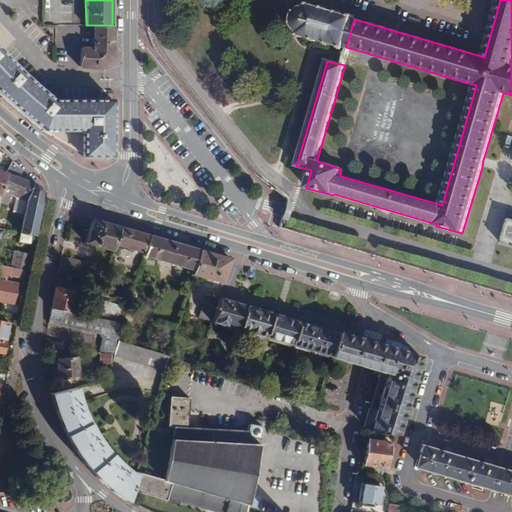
[(346,47),(354,19),(355,17),(352,16),(351,17),(341,14),(341,13),(338,12),(338,13),(327,10),(327,9),(324,8),(323,9),(312,6),(313,5),(310,4),(309,7),(303,8),(299,10),(298,9),(296,11),(297,13),(295,18),(294,22),(293,22),(293,25),(295,25),(296,28),(298,31),(301,34),(300,36),(302,37),(303,36),(314,39),(314,41),(317,41),(318,40),(328,43),(328,45),(331,46),(332,44),(342,47),(342,49),(344,50),(345,47),(346,47)]
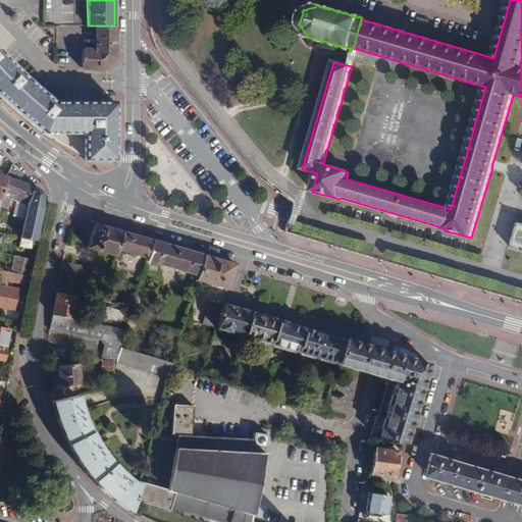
[(0,24),(0,95),(2,98),(9,103),(28,119),(44,133),(84,156),(84,160),(115,160),(114,102),(54,102),(43,93),(28,80),(0,53),(14,41),(0,24)]
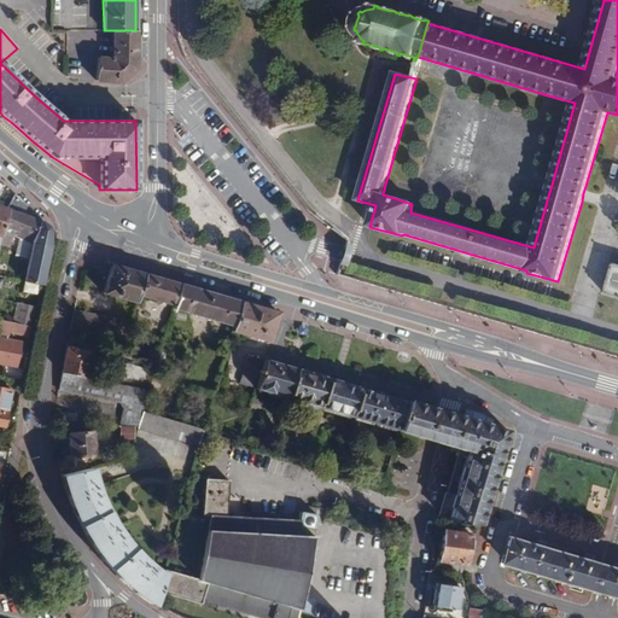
[(120,83),(135,74),(135,63),(135,30),(112,30),(112,58),(98,57),(97,81),(120,83)]
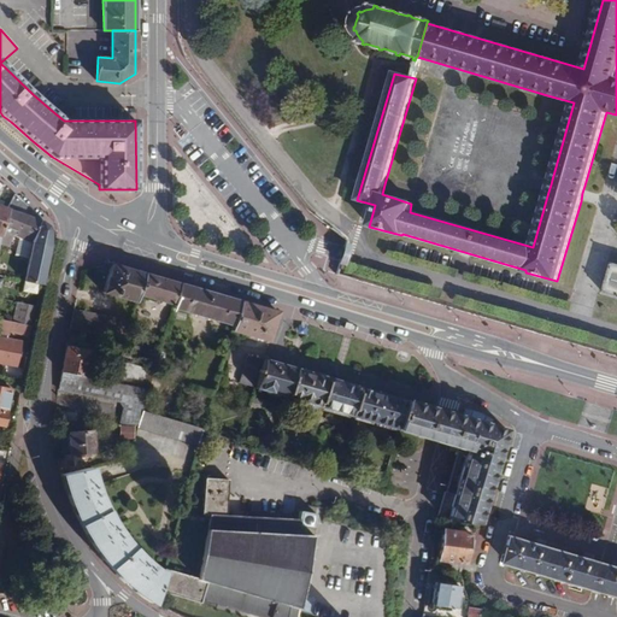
[(31,240),(41,219),(33,211),(29,213),(25,209),(28,206),(17,197),(11,211),(7,209),(0,239),(0,251),(6,252),(12,236),(18,239),(13,256),(27,258),(30,240),(31,240)]
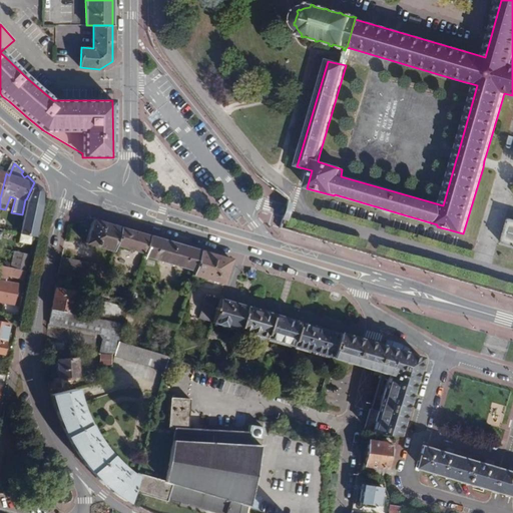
[(25,199),(22,214),(19,233),(35,235),(41,203),(41,192),(40,187),(38,185),(34,182),(26,199),(25,199)]
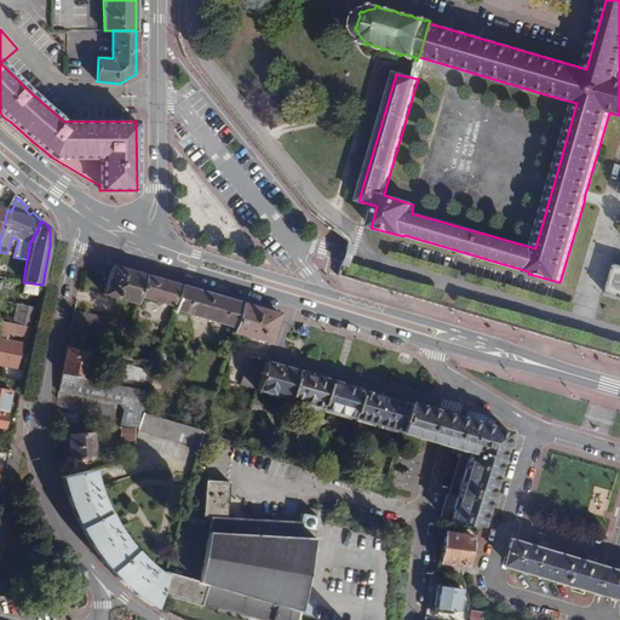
[(138,296),(144,275),(127,270),(112,265),(103,294),(136,304),(138,296)]
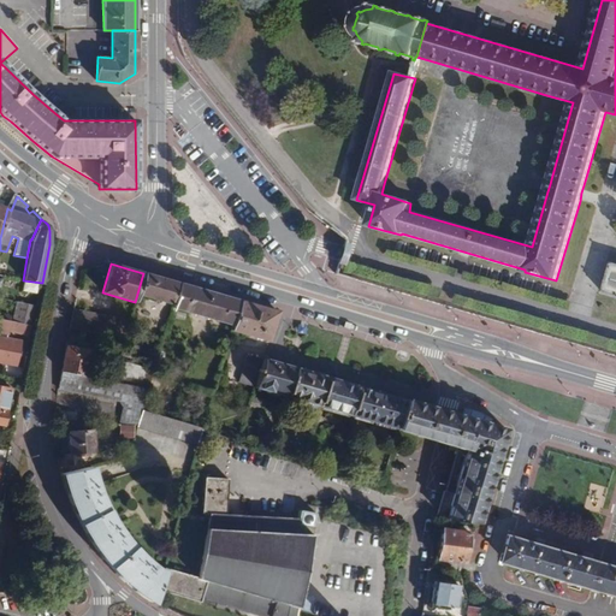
[(615,296),(615,264),(612,264),(604,294),(615,296)]
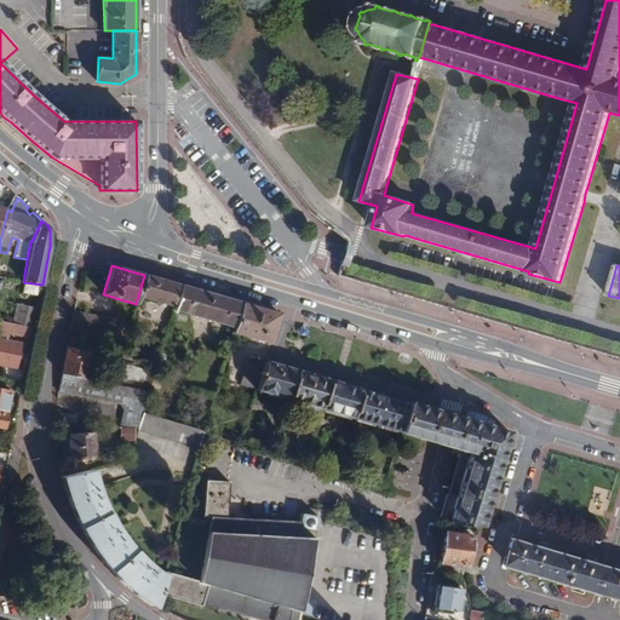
[(173,308),(179,286),(160,280),(144,275),(138,296),(173,308)]
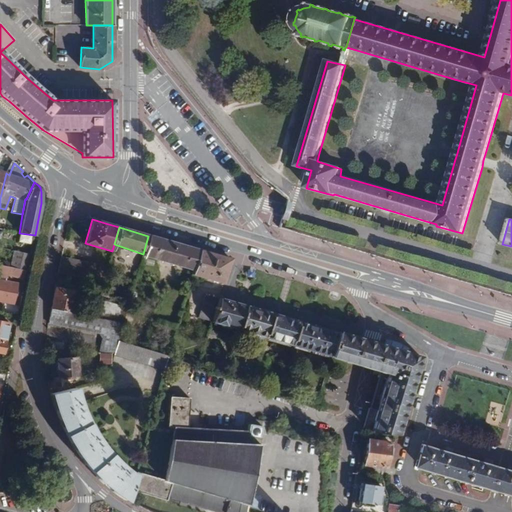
[(192,270),(198,250),(172,243),(148,236),(143,254),(142,255),(192,270)]
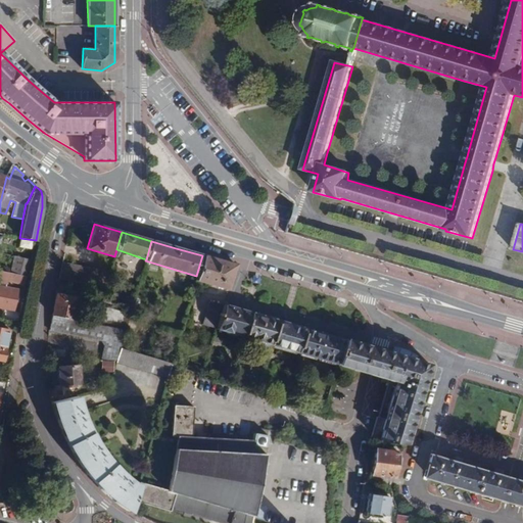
[(195,280),(227,289),(234,266),(202,255),(196,276),(195,280)]
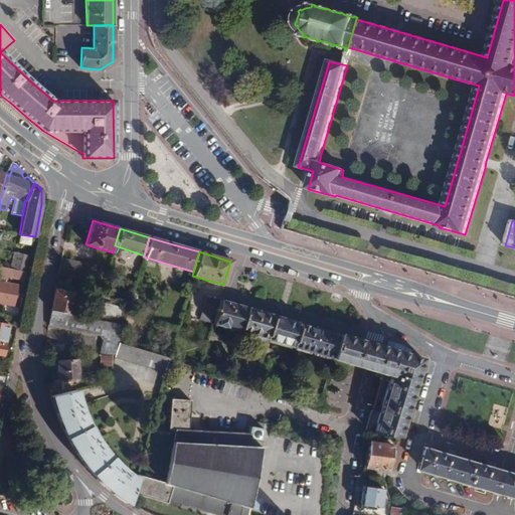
[(15,252),(12,270),(23,272),(27,273),(31,256),(15,252)]
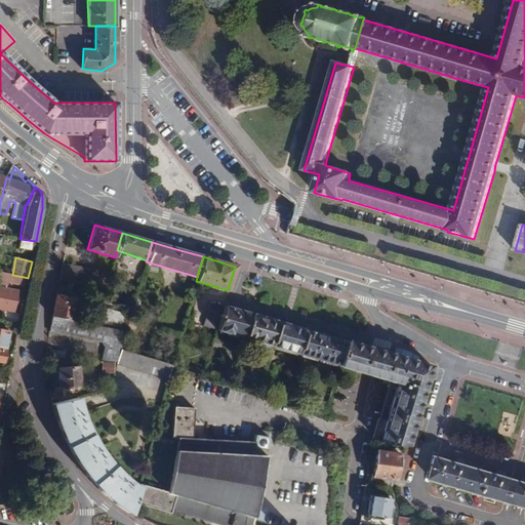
[(110,274),(63,264),(58,280),(106,290),(110,274)]
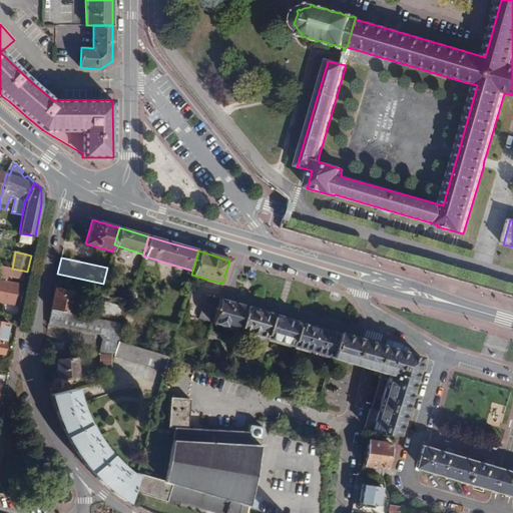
[(12,269),(0,265),(0,277),(5,278),(6,271),(9,272),(8,277),(22,280),(23,271),(12,269)]
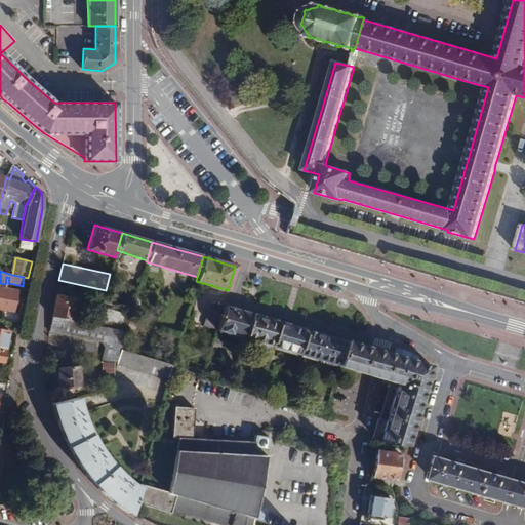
[(16,290),(0,287),(0,309),(13,312),(16,290)]
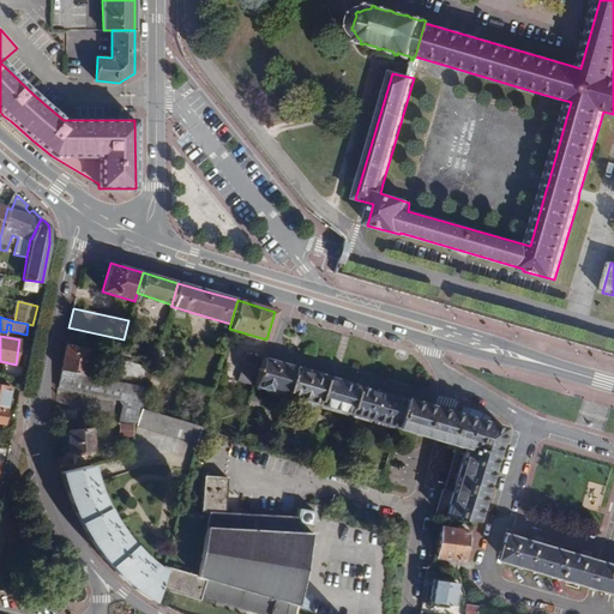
[(60,371),(84,374),(89,350),(66,345),(60,371)]
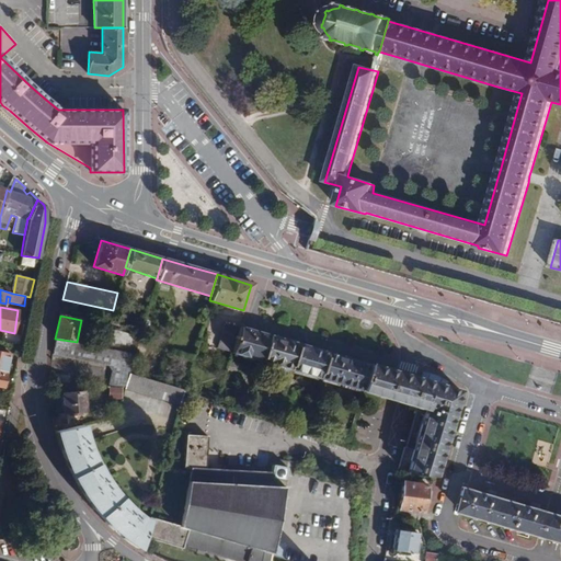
[(231,353),(239,328),(225,323),(217,348),(231,353)]
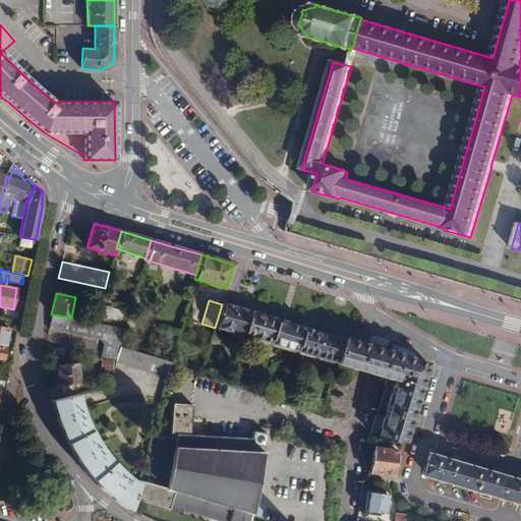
[(124,329),(129,313),(100,304),(95,323),(124,329)]
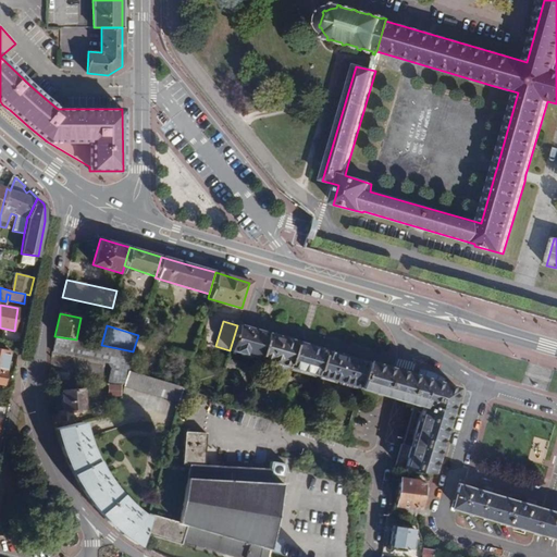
[(250,329),(237,325),(230,350),(259,359),(267,333),(250,329)]
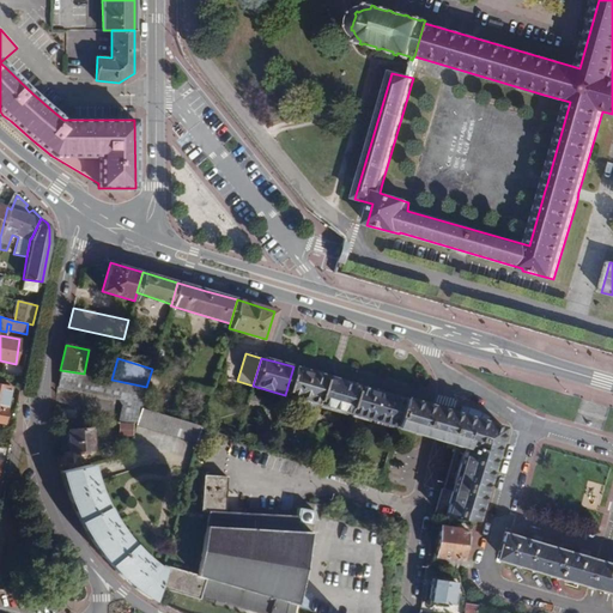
[(307,371),(293,366),(285,395),(301,399),(316,404),(325,376),(307,371)]
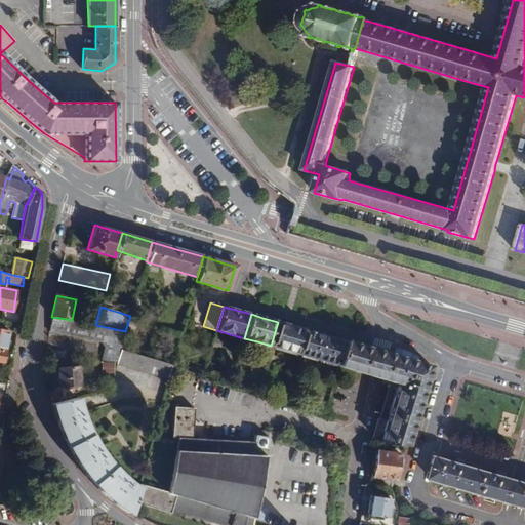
[(120,350),(125,331),(95,325),(72,320),(51,317),(49,332),(101,341),(105,348),(102,362),(116,362),(120,350)]
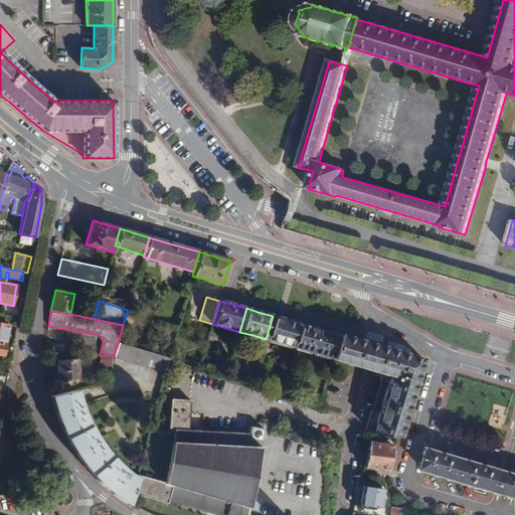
[(284,319),(273,316),(266,339),(293,347),(300,324),(284,319)]
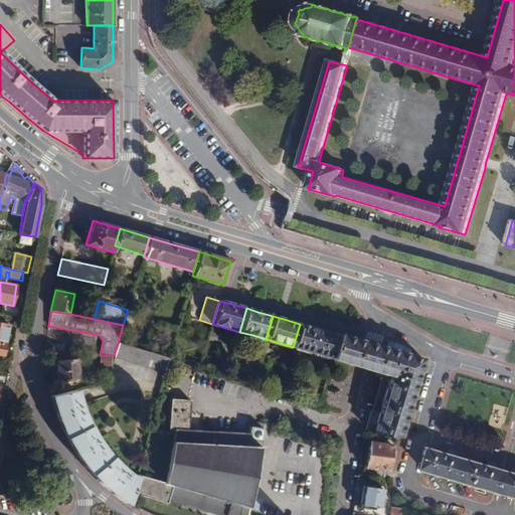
[(8,325),(0,323),(0,354),(3,355),(8,325)]
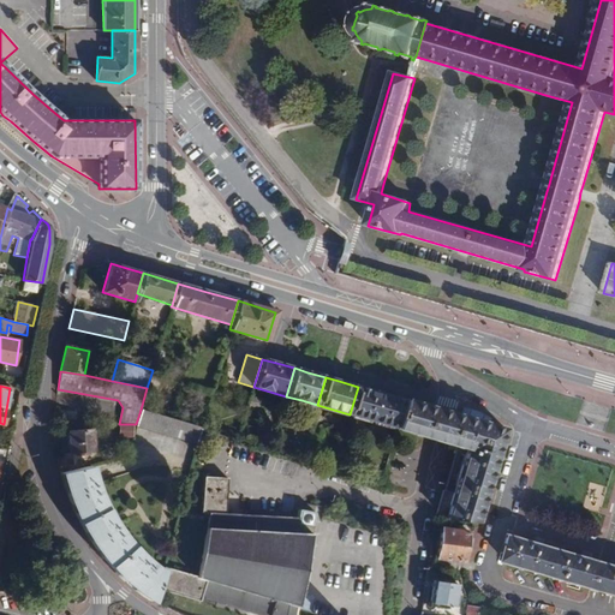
[(358,387),(350,415),(396,428),(405,400),(380,393),(358,387)]
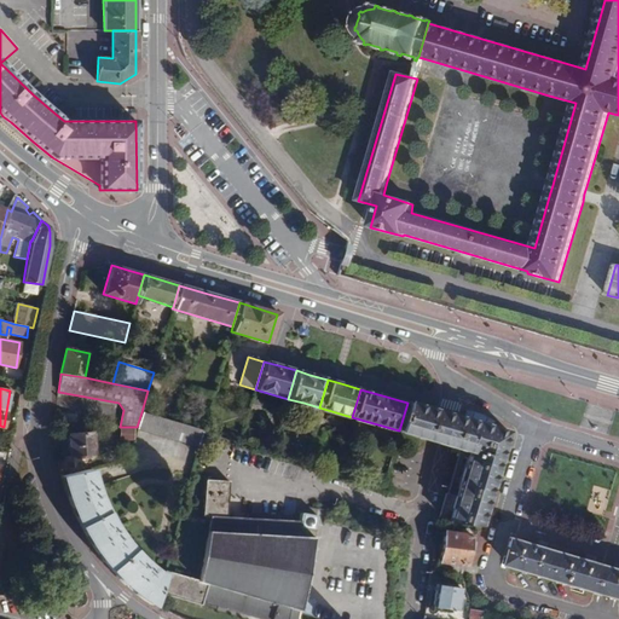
[(408,403),(399,431),(429,439),(445,444),(450,445),(470,451),(461,487),(458,496),(446,492),(438,522),(480,527),(501,453),(508,432),(473,422),(450,415),(426,409),(408,403)]
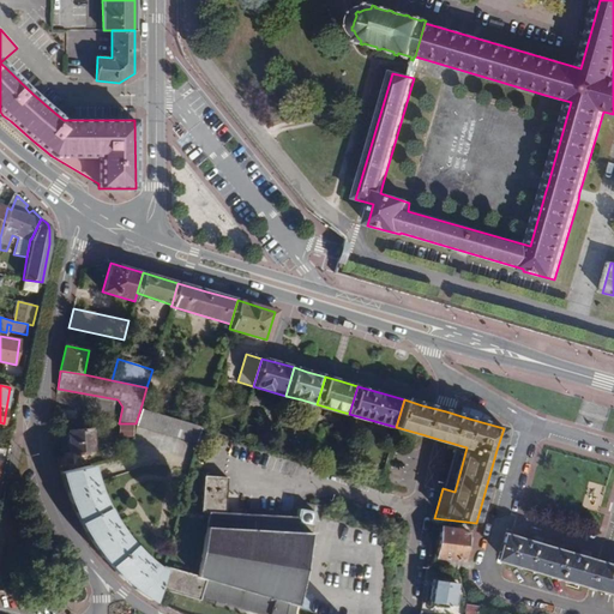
[(196,443),(200,427),(140,409),(136,423),(136,426),(196,443)]
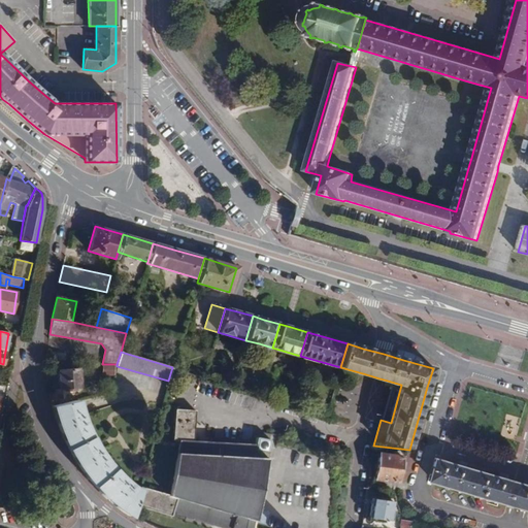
[(78,368),(58,370),(60,390),(80,388),(78,368)]
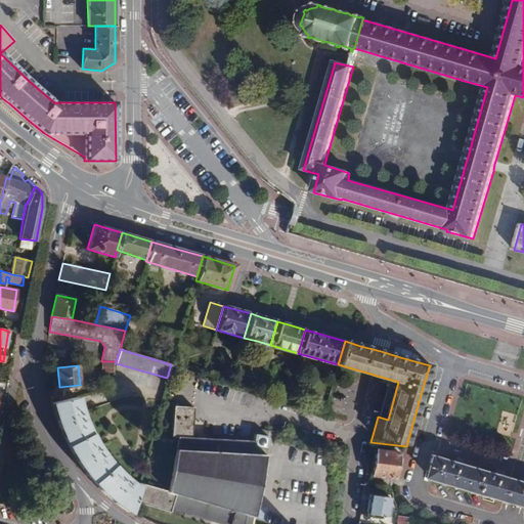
[(131,514),(131,512),(134,501),(135,499),(139,485),(130,482),(117,471),(104,456),(98,448),(96,445),(94,442),(89,433),(84,420),(81,412),(80,409),(77,399),(76,397),(51,403),(52,406),(59,428),(68,445),(82,468),(92,480),(101,490),(114,501),(131,514)]
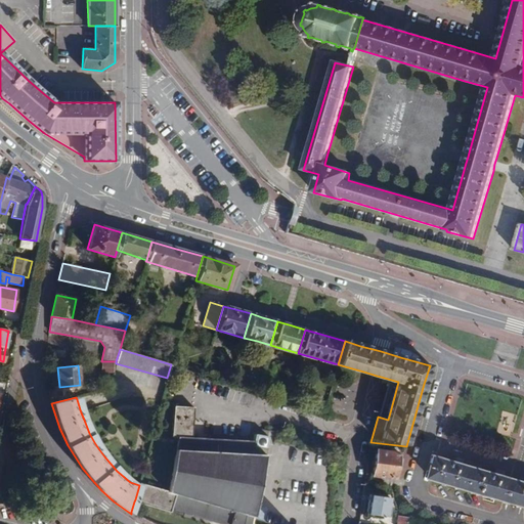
[(139,485),(135,499),(183,516),(184,513),(221,523),(253,523),(268,437),(255,435),(253,442),(191,438),(192,407),(173,406),(171,438),(177,438),(168,489),(140,481),(139,485)]
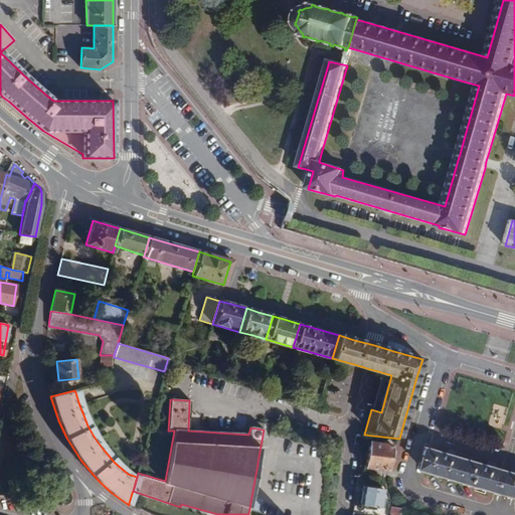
[(389,462),(392,451),(392,446),(369,442),(365,468),(359,467),(358,474),(386,478),(388,471),(391,472),(394,462),(389,462)]
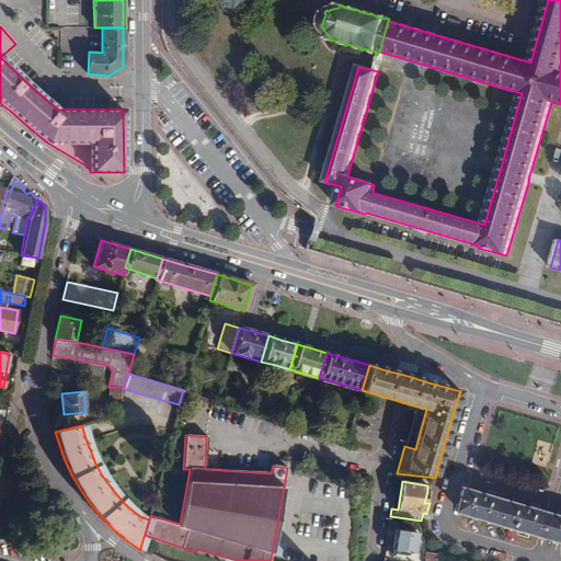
[(491,494),(470,489),(464,513),(553,539),(560,541),(560,514),(560,515),(536,507),(491,494)]
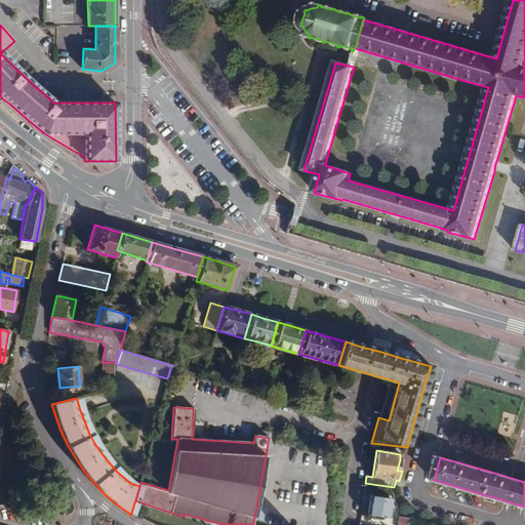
[(390,499),(369,495),(366,515),(387,518),(390,499)]
